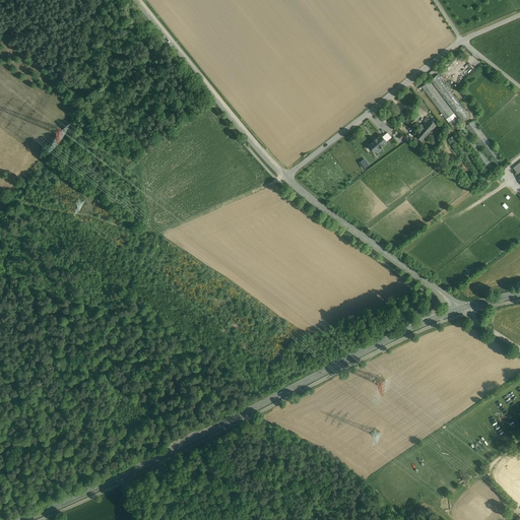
[(469,115),(439,75),(432,80),(461,120),(469,115)]
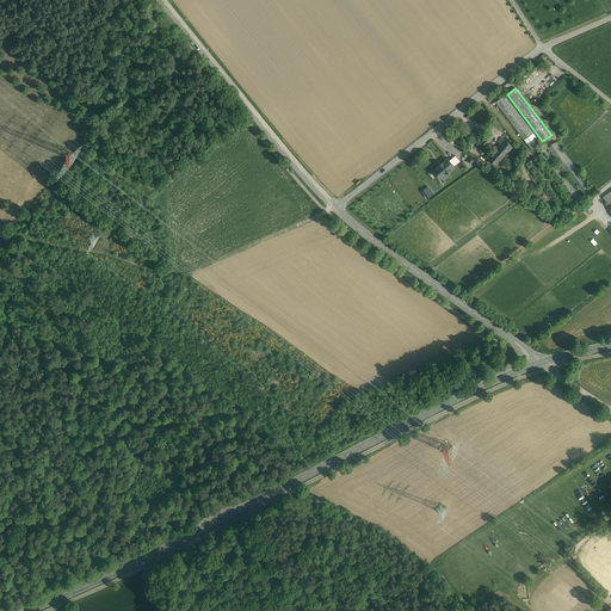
[(505,96),(495,102),(531,149),(541,142),(505,96)]
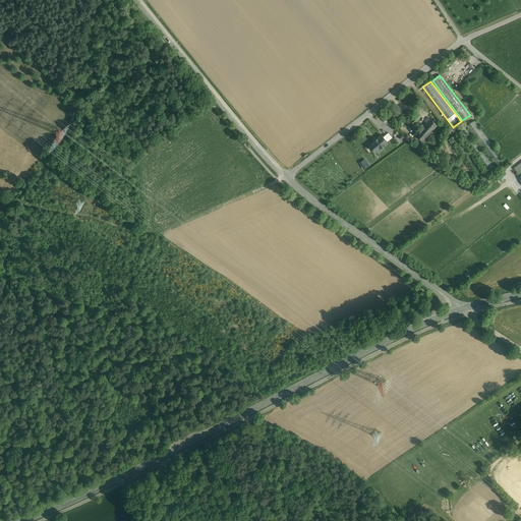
[(396,111),(392,116),(399,121),(402,116),(396,111)]
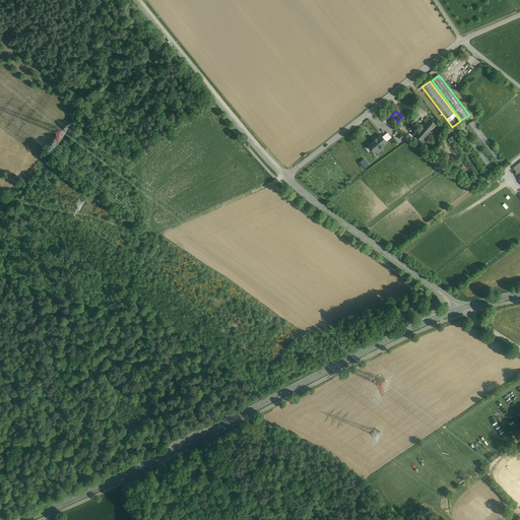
[(417,113),(410,120),(414,123),(421,116),(417,113)]
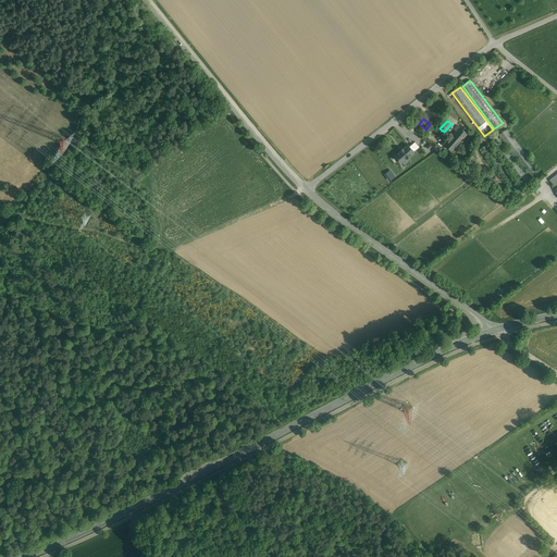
[(460,127),(454,134),(462,140),(468,134),(460,127)]
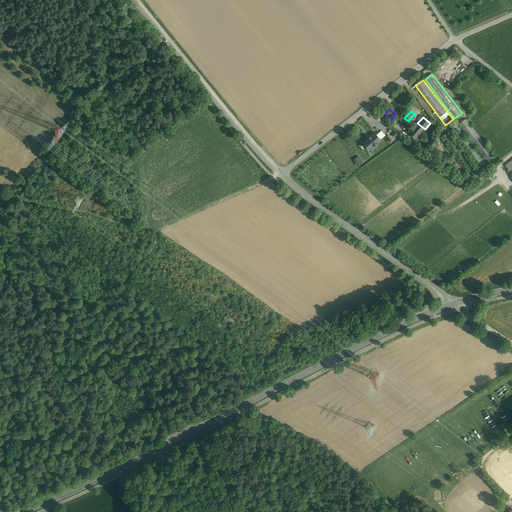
[(497,159),(466,118),(458,124),(489,165),(497,159)]
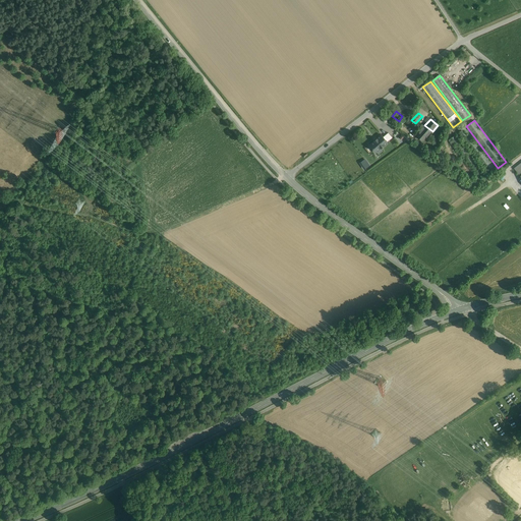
[(424,125),(416,135),(423,141),(432,131),(424,125)]
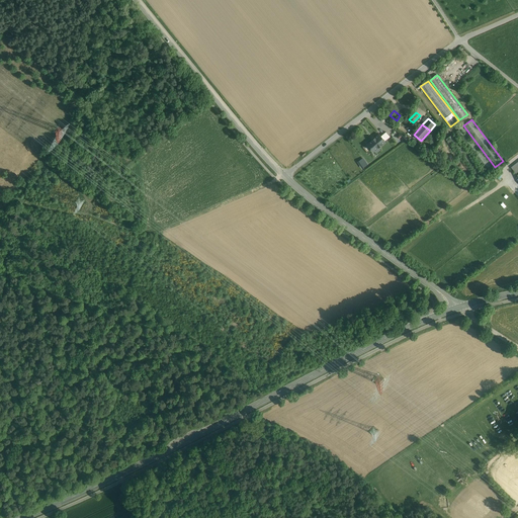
[(385,133),(380,137),(385,142),(391,137),(385,133)]
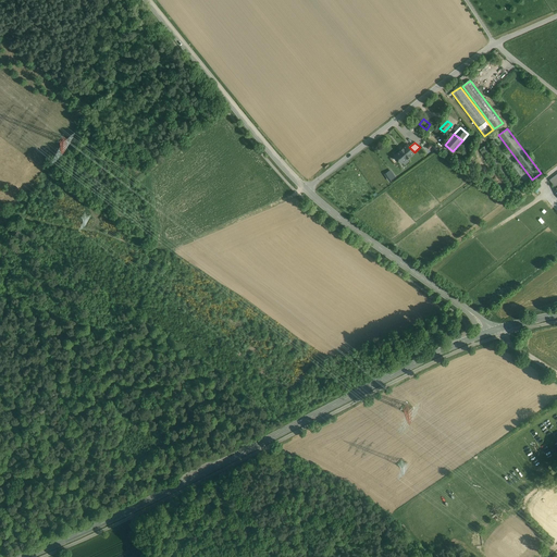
[(407,144),(394,155),(401,163),(415,152),(409,147),(407,144)]
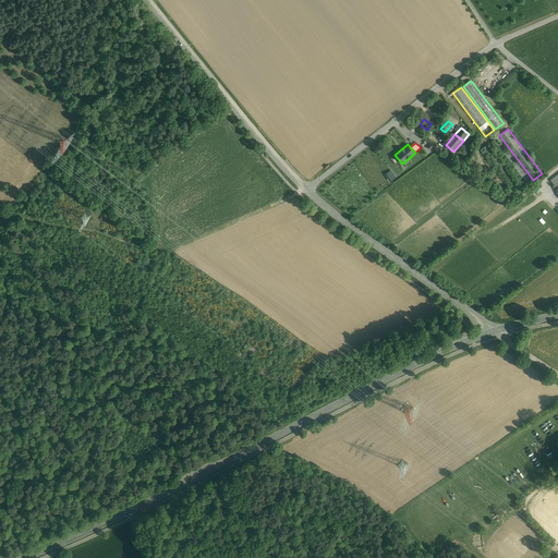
[(399,179),(392,172),(389,177),(395,183),(399,179)]
